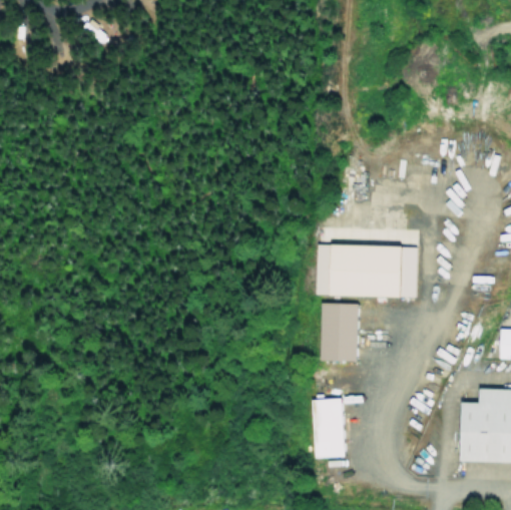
[(322,294),(324,243),(416,246),(414,297),(322,294)]
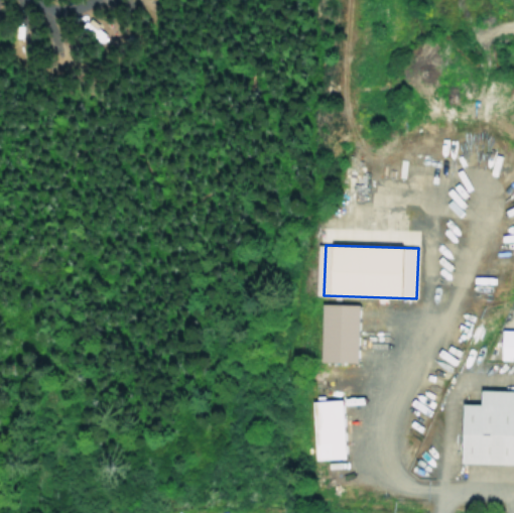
[(323,363),(359,364),(360,305),(324,305),(323,363)]
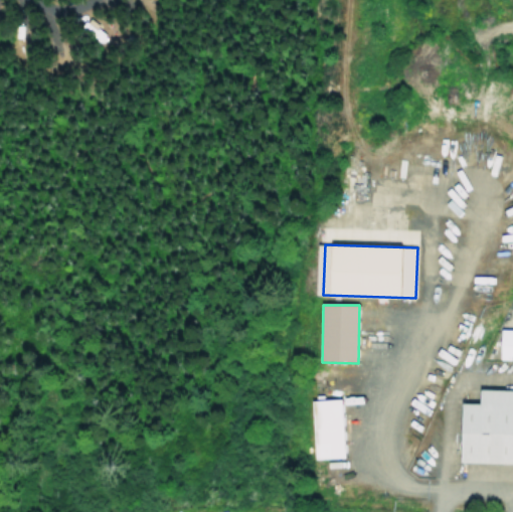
[(503,358),(512,358),(512,331),(503,331),(503,358)]
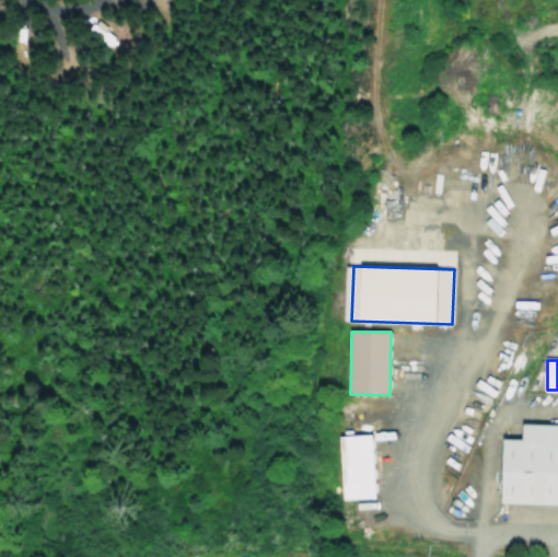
[(346,499),(344,437),(373,436),(375,498),(346,499)]
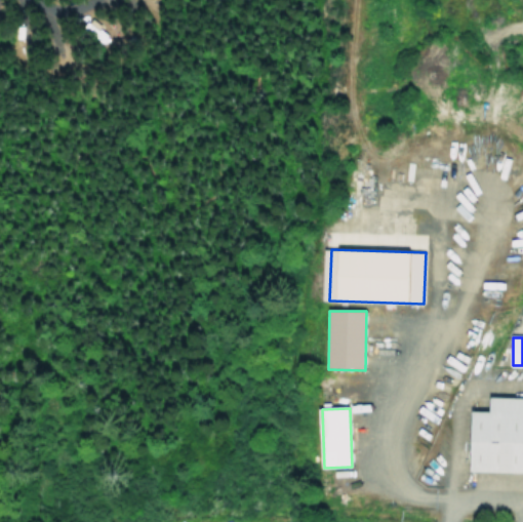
[(470,469),(522,470),(522,410),(472,409),(470,469)]
